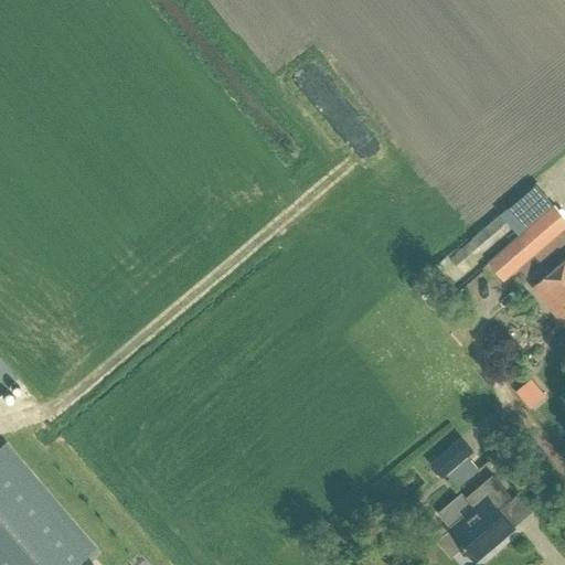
[(487,260),(503,280),(534,255),(542,264),(564,244),(564,234),(562,231),(564,226),(564,219),(553,205),(526,227),(518,235),(487,260)]
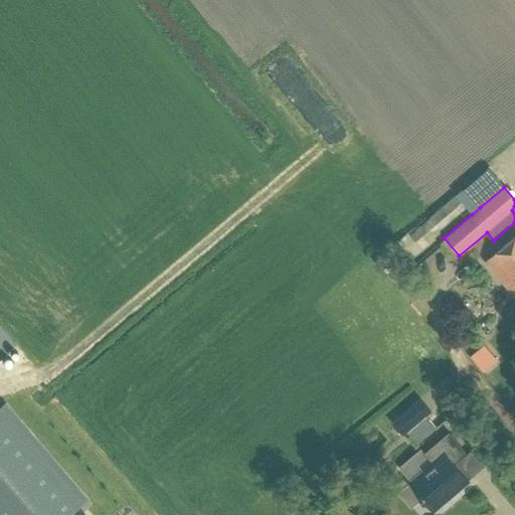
[(514,234),(500,247),(514,265),(514,234)]
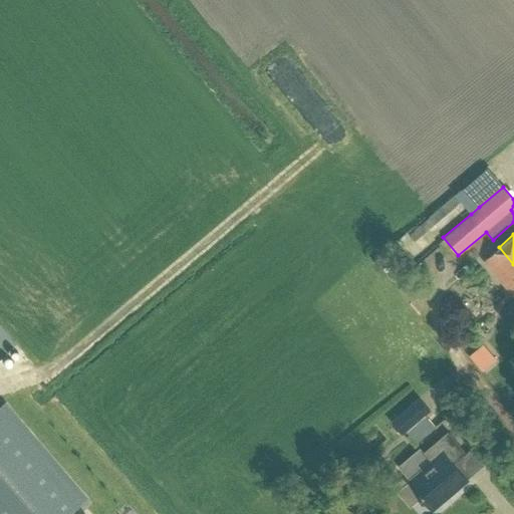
[(484,259),(513,294),(513,264),(499,247),(484,259)]
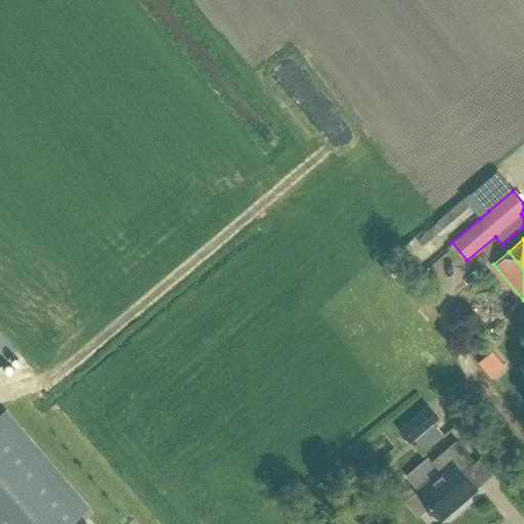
[(0,359),(13,349),(0,333),(0,359)]
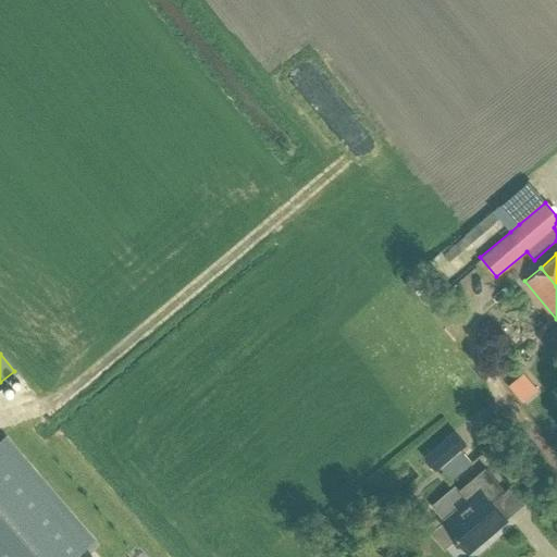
[(423,457),(436,472),(469,445),(456,430),(423,457)]
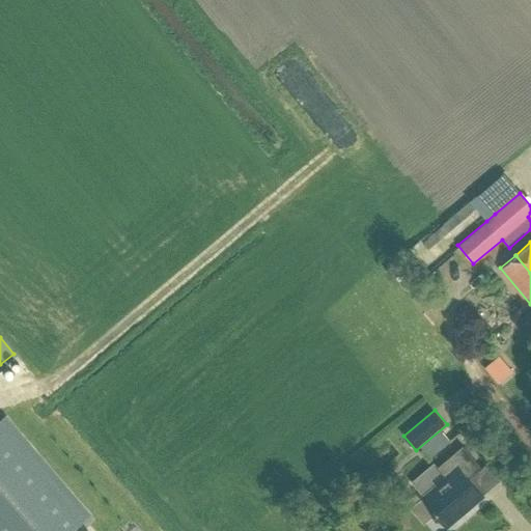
[(0,418),(0,530),(70,530),(89,514),(4,415),(0,418)]
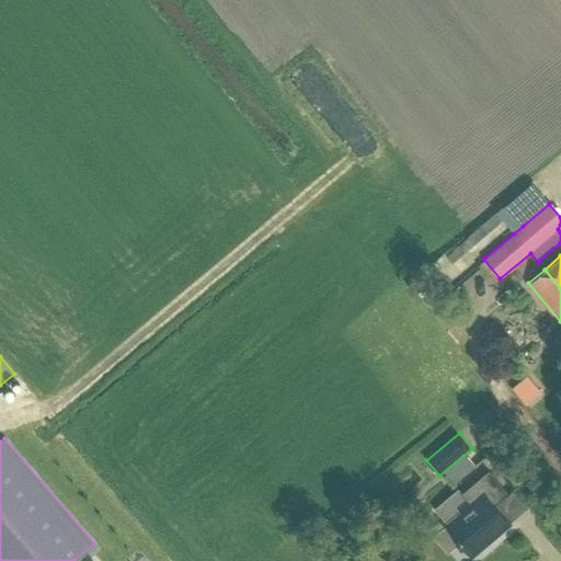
[(462,493),(471,503),(446,525),(458,539),(457,539),(460,542),(461,542),(473,557),(512,524),(495,505),(510,494),(490,470),(462,493)]
